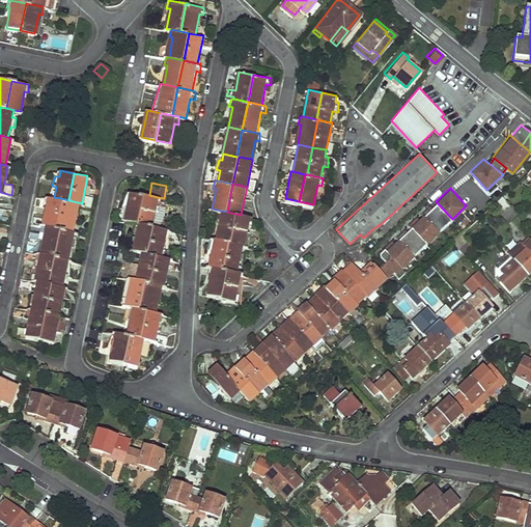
[(129,198),(124,219),(126,219),(136,221),(138,222),(144,194),(128,191),(124,198),(129,198)]
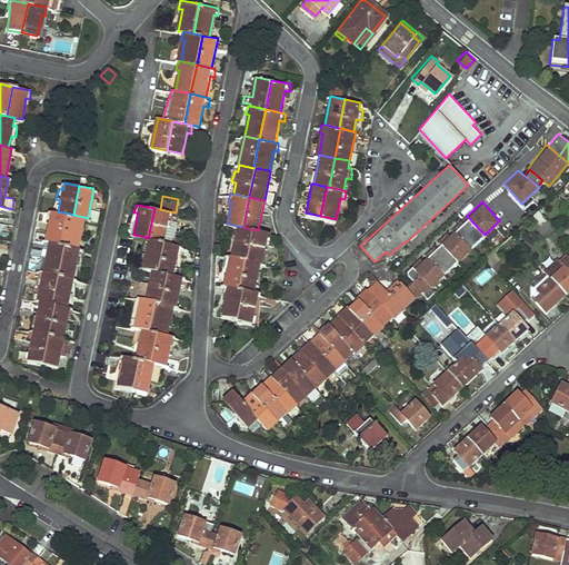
[(172,218),(168,218),(169,211),(160,209),(155,208),(148,238),(163,240),(170,243),(172,230),(172,218)]
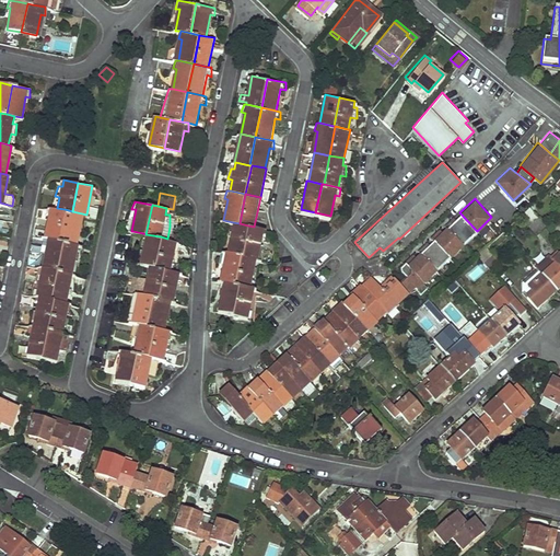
[(535,230),(545,220),(529,205),(520,215),(535,230)]
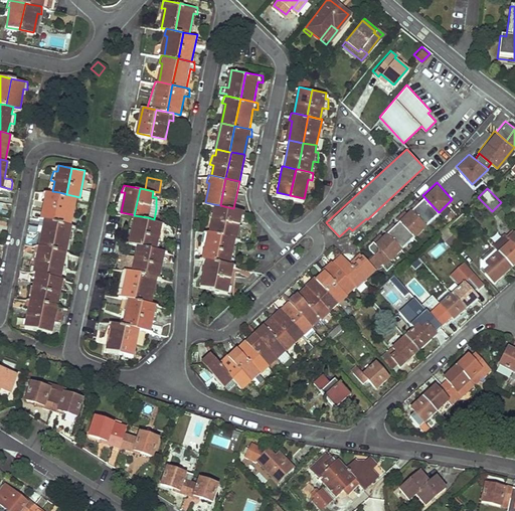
[(46,190),(41,216),(54,219),(59,192),(52,191),(46,190)]
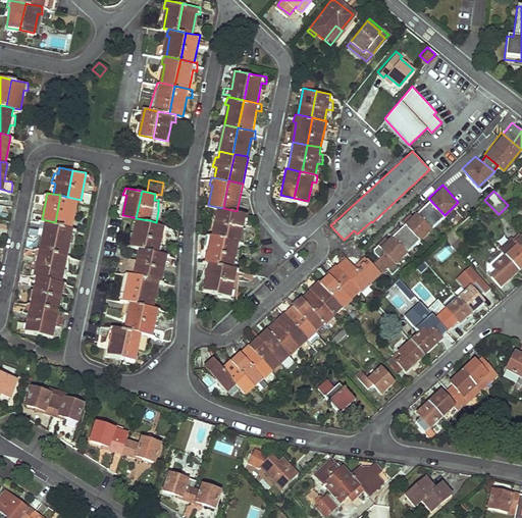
[(60,195),(55,222),(59,223),(69,225),(72,206),(77,207),(76,199),(67,197),(60,195)]
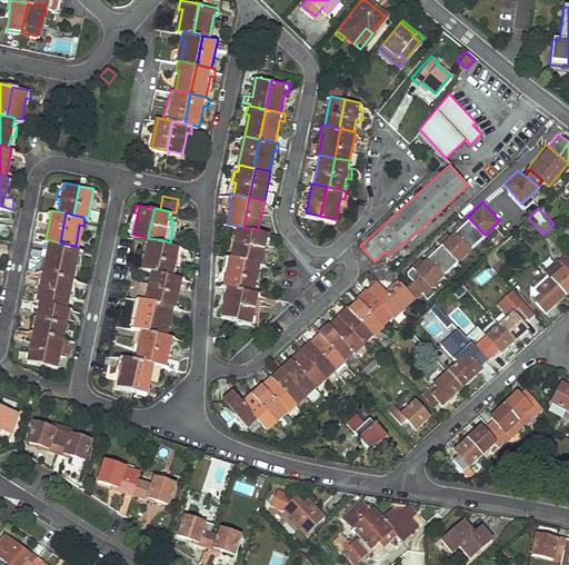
[(483,234),(468,217),(455,229),(470,247),(483,234)]
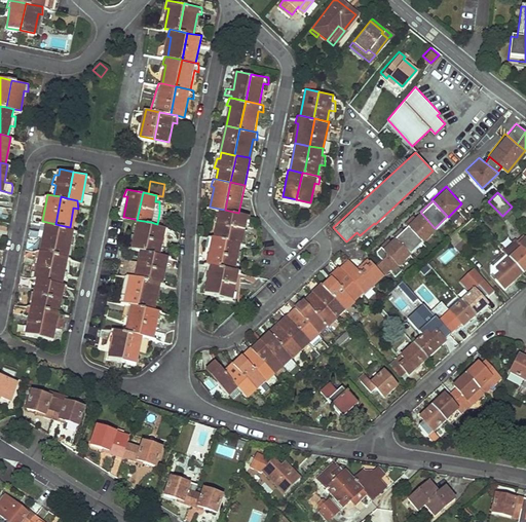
[(525,221),(525,202),(525,201),(516,211),(525,221)]
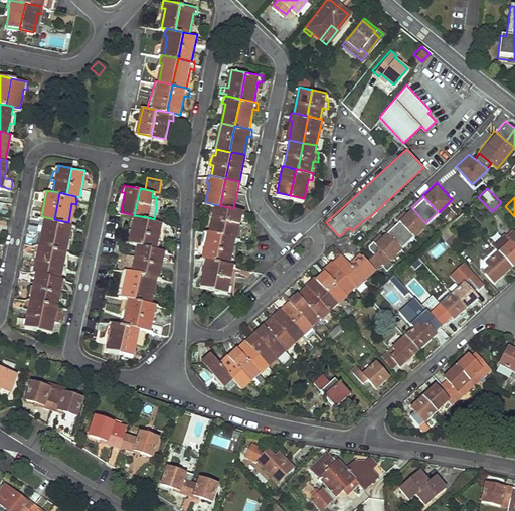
[(209,209),(206,218),(211,219),(209,230),(220,232),(223,232),(228,207),(220,205),(214,204),(213,209),(209,209)]
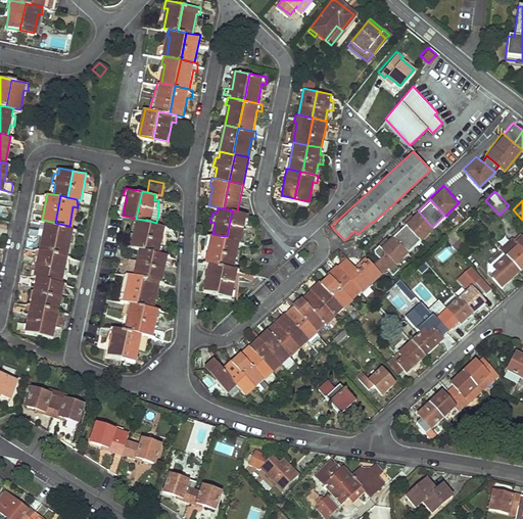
[(418,210),(417,209),(405,222),(405,223),(420,238),(420,239),(433,227),(432,227),(418,210)]
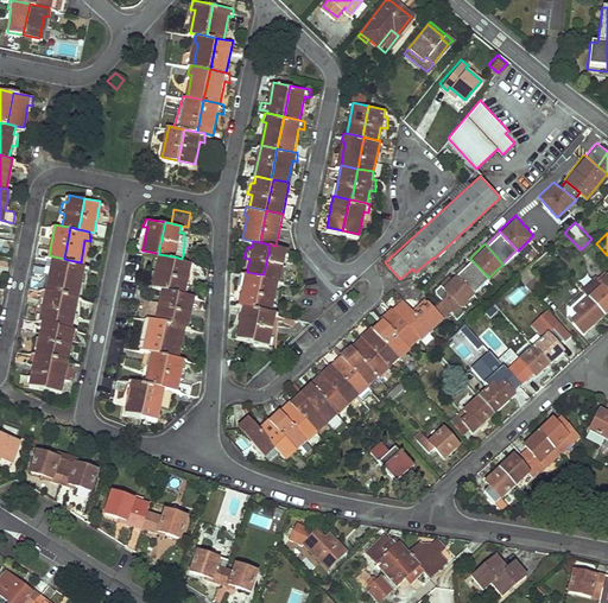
[(270,245),(264,274),(277,277),(279,278),(285,247),(276,246),(270,245)]
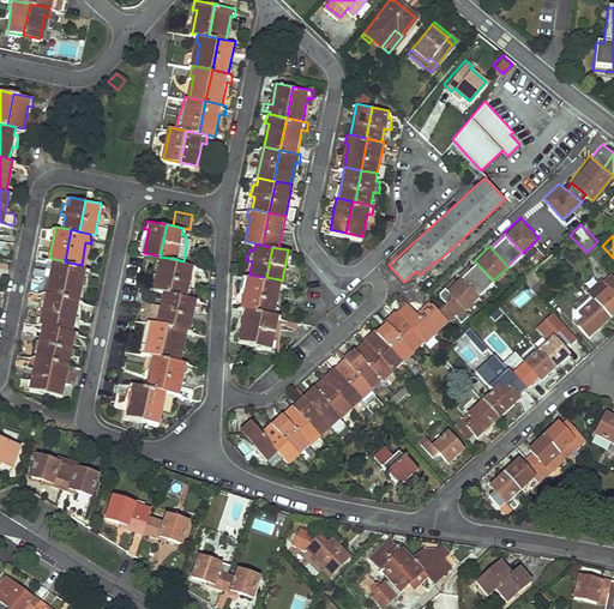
[(158,265),(155,287),(164,289),(172,290),(176,259),(160,257),(157,255),(154,265),(158,265)]
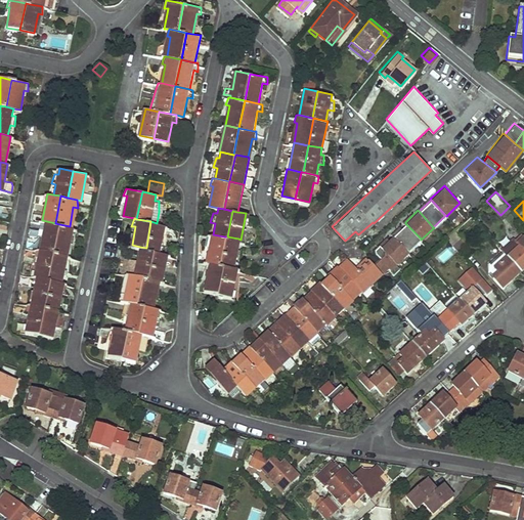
[(44,228),(39,249),(53,251),(59,224),(55,223),(42,220),(41,220),(40,228),(44,228)]
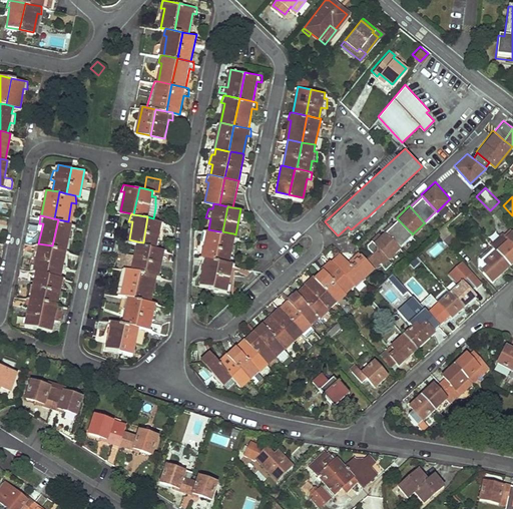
[(147,216),(143,242),(150,244),(156,245),(158,235),(164,236),(164,227),(160,226),(161,219),(153,218),(147,216)]
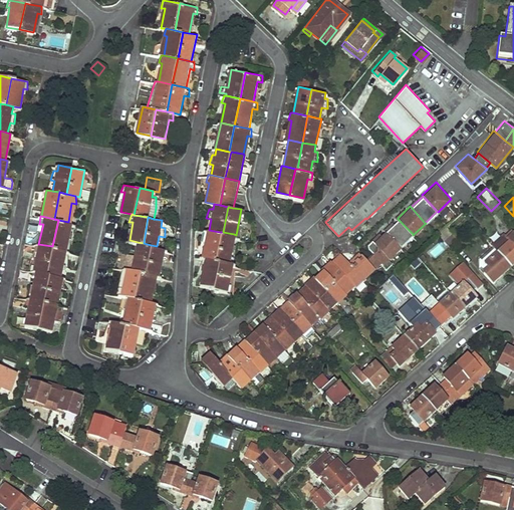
[(413,234),(398,219),(386,230),(401,245),(413,234)]
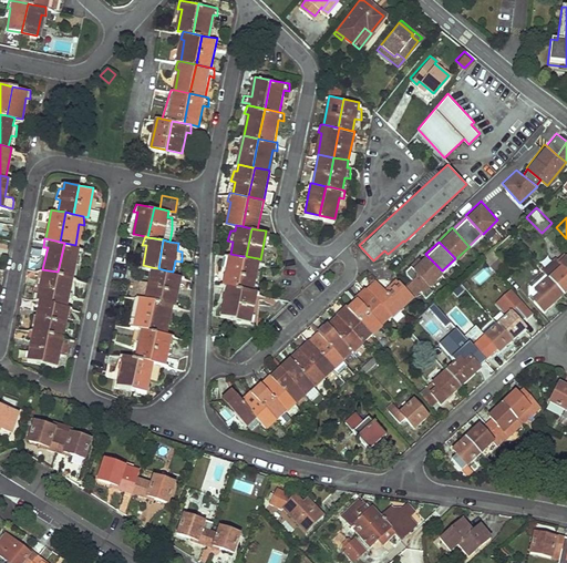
[(64,243),(58,272),(73,275),(78,254),(82,255),(82,246),(75,245),(64,243)]
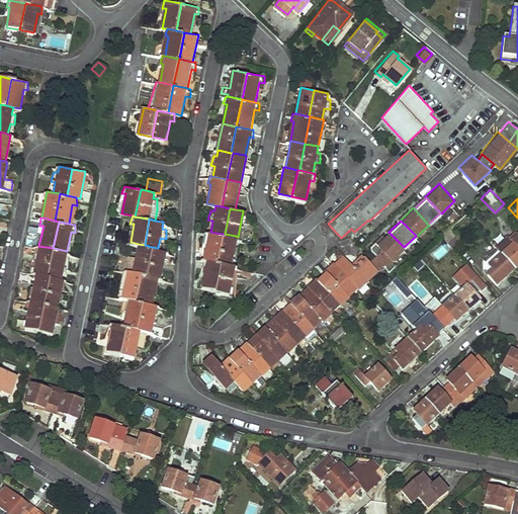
[(452,246),(460,238),(449,225),(440,233),(452,246)]
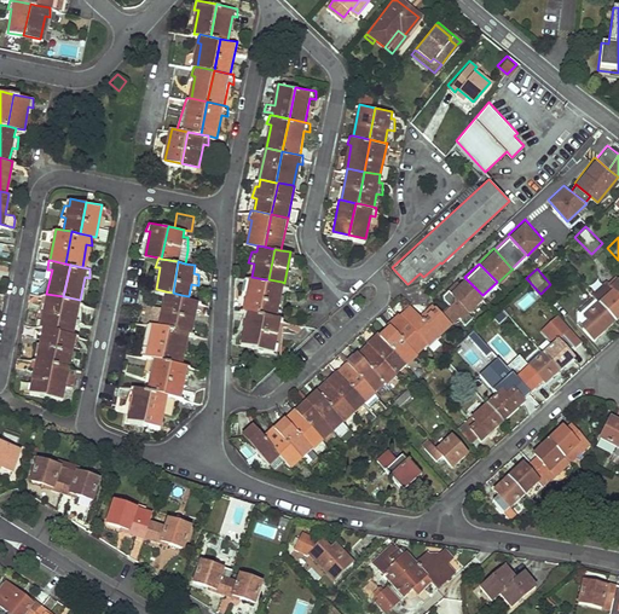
[(614,317),(618,312),(618,279),(614,274),(608,281),(606,278),(591,291),(593,293),(614,317)]
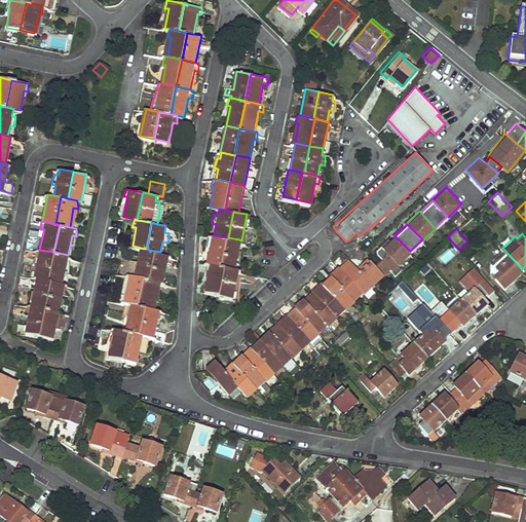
[(210,241),(204,262),(219,265),(225,237),(214,235),(209,234),(205,240),(210,241)]
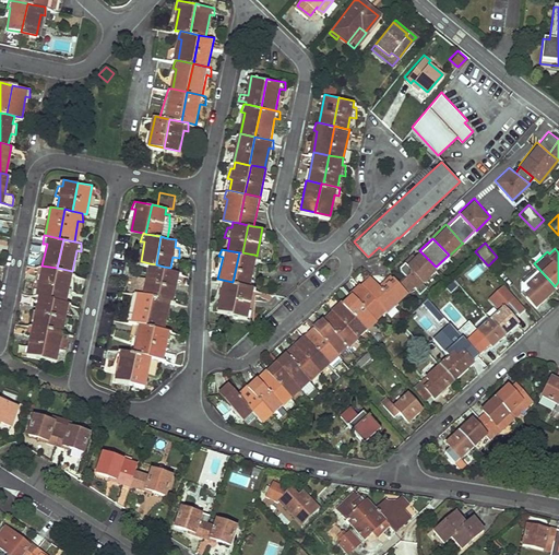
[(419,250),(419,249),(406,261),(423,280),(436,268),(436,267),(419,250)]
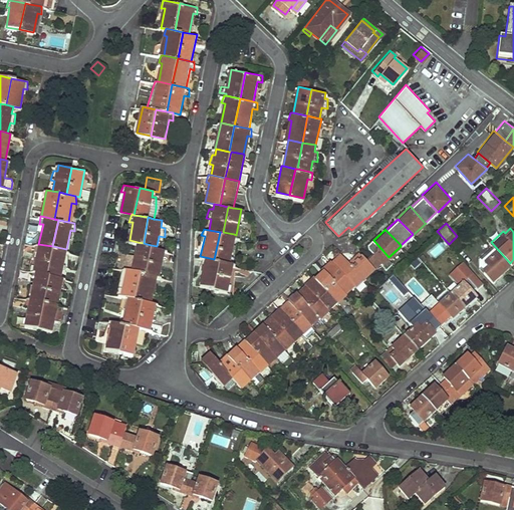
[(220,232),(214,259),(218,259),(228,261),(230,251),(236,252),(236,242),(232,242),(234,234),(223,232),(220,232)]
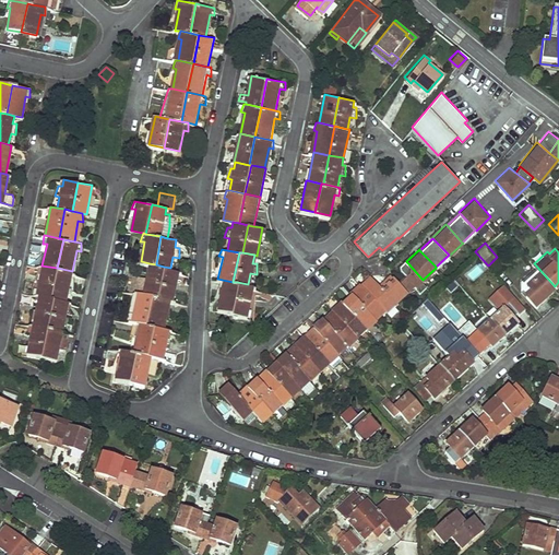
[(414,293),(418,288),(419,290),(427,284),(423,280),(406,261),(404,260),(400,264),(400,269),(404,273),(397,280),(407,291),(411,288),(414,293)]
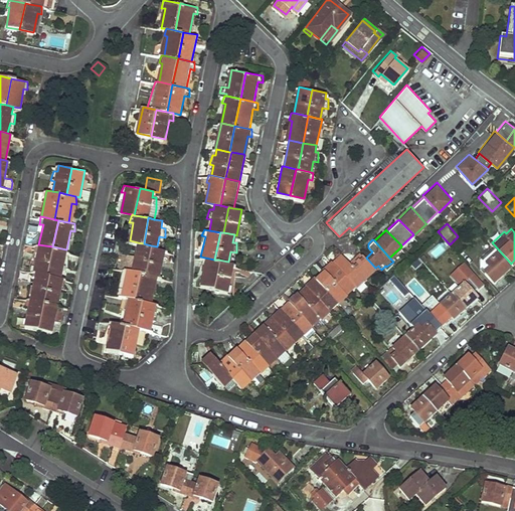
[(138,242),(132,270),(141,271),(146,273),(151,245),(144,243),(138,242)]
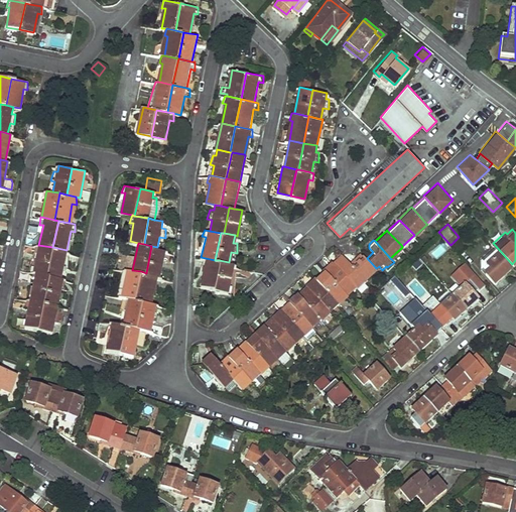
[(494,244),(482,254),(481,264),(494,280),(512,264),(494,244)]
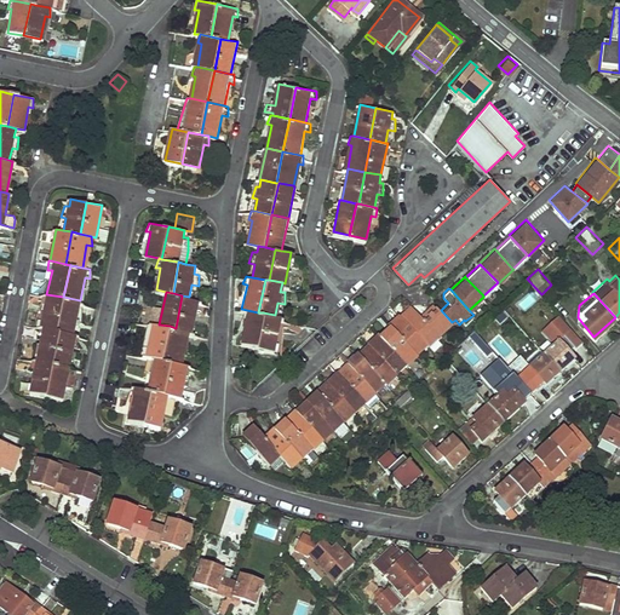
[(40,300),(36,311),(42,312),(41,325),(44,326),(57,328),(63,297),(46,294),(45,302),(40,300)]
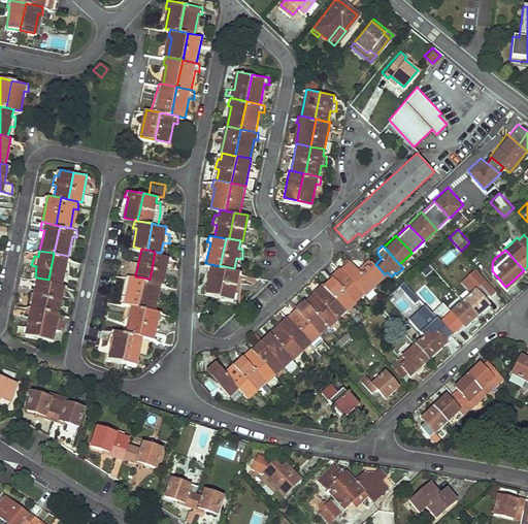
[(155,252),(150,280),(161,282),(164,282),(169,255),(161,253),(155,252)]
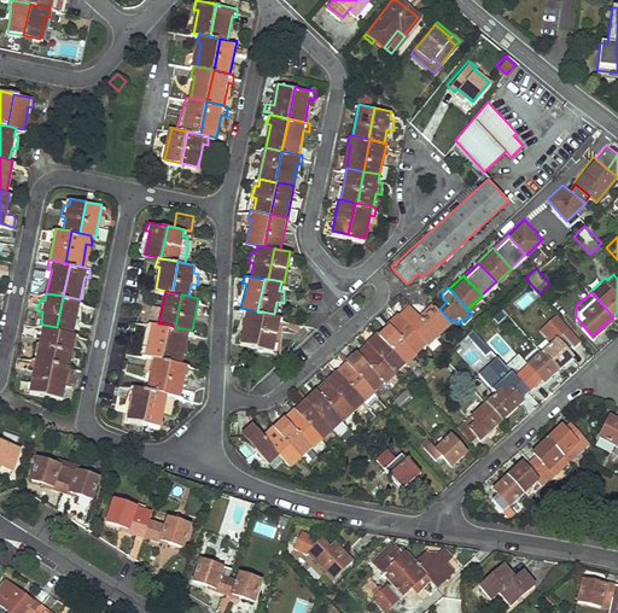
[(63,296),(57,327),(59,328),(74,331),(79,308),(82,309),(83,299),(80,299),(63,296)]
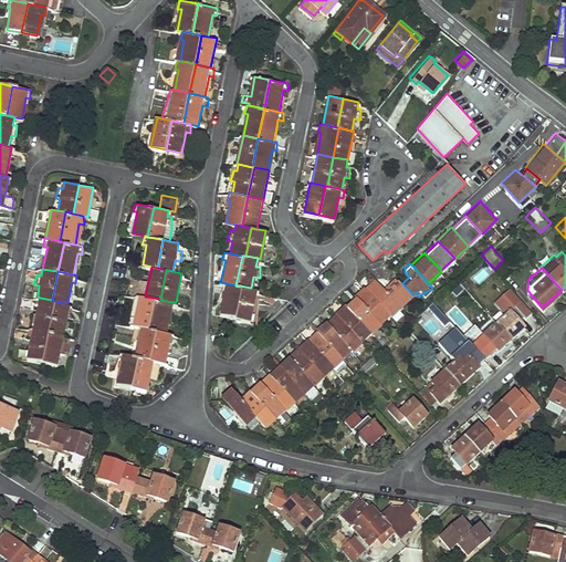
[(391,314),(400,305),(385,289),(374,277),(364,285),(390,314),(391,314)]
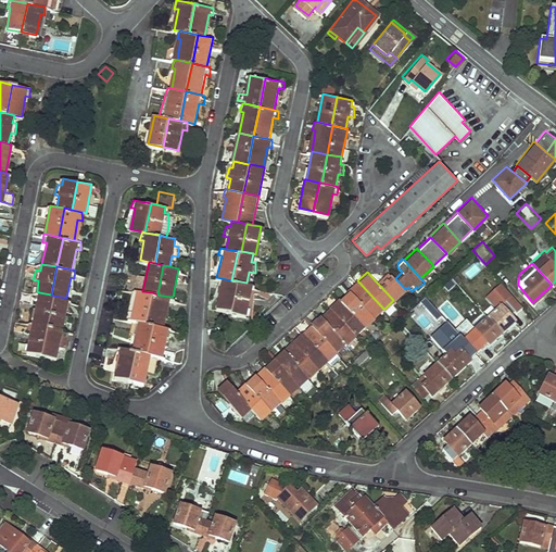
[(393,300),(405,289),(395,278),(390,273),(378,284),(393,300)]
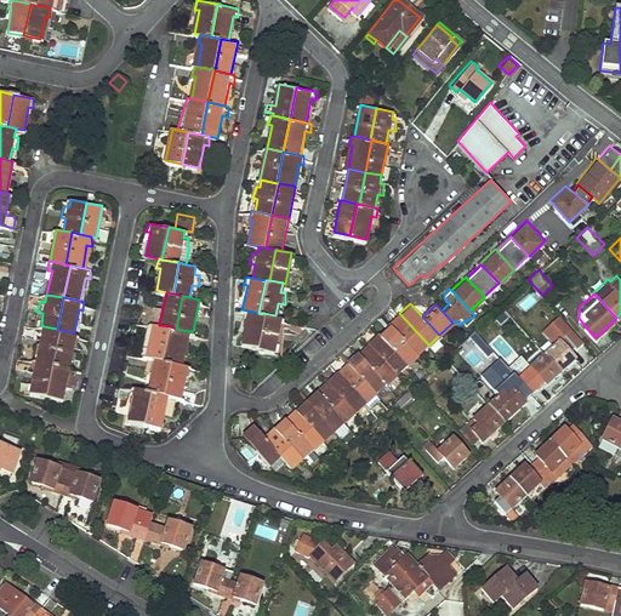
[(245,319),(241,342),(257,346),(263,313),(258,313),(241,309),(240,318),(245,319)]
